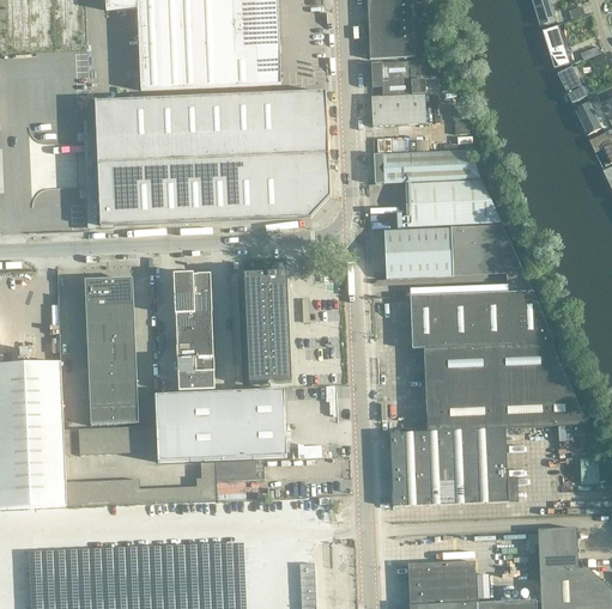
[(104,0),(105,7),(137,6),(140,87),(280,81),(276,0),(104,0)]
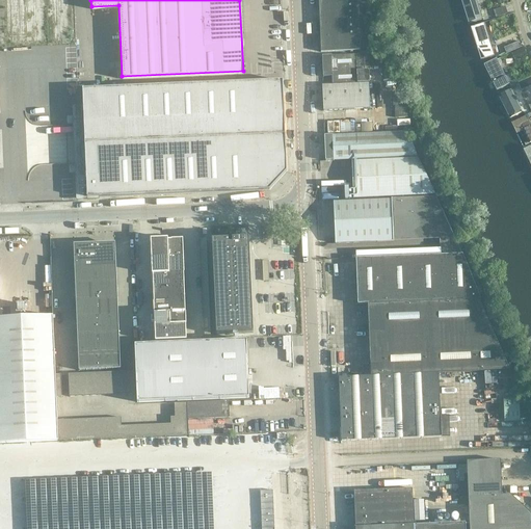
[(317,0),(320,49),(359,48),(359,52),(376,51),(375,33),(368,33),(366,0),(317,0)]
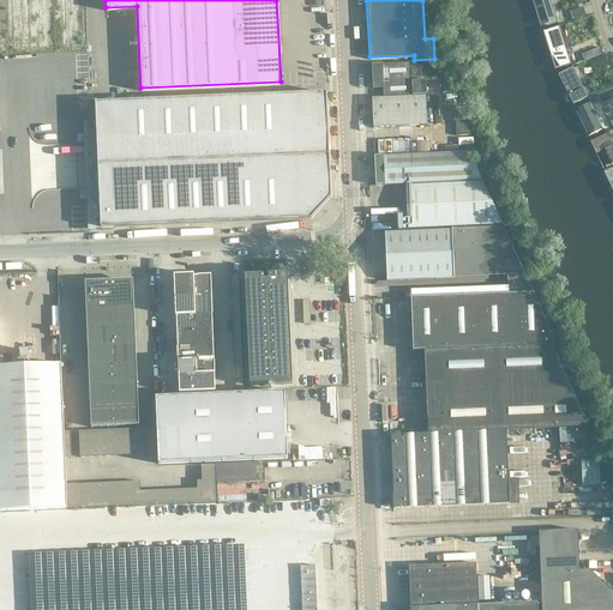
[(558,23),(552,0),(532,0),(540,28),(558,23)]
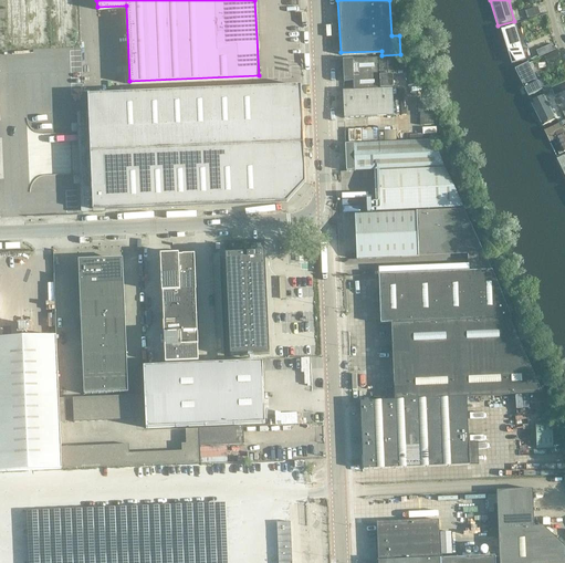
[(524,4),(526,12),(539,9),(536,1),(524,4)]
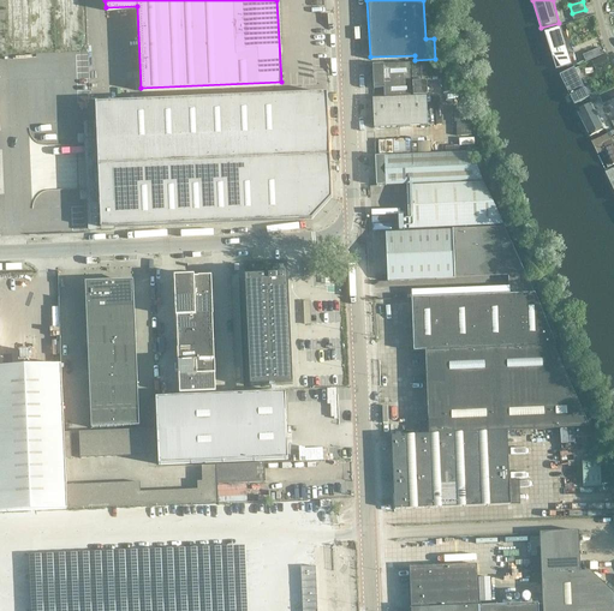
[(572,63),(560,29),(547,33),(559,67),(572,63)]
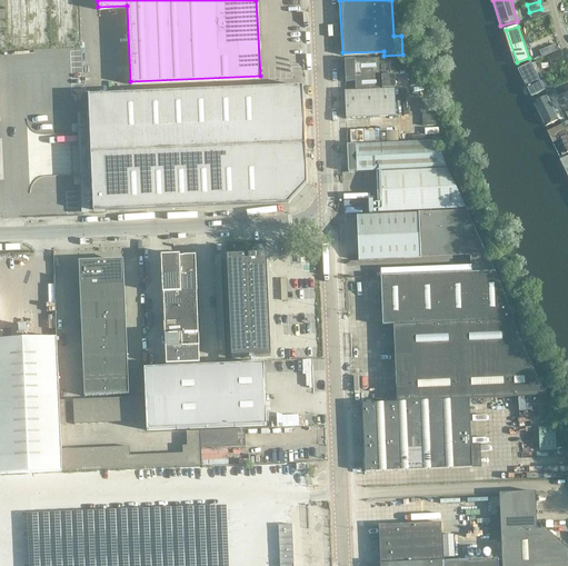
[(538,46),(540,52),(556,46),(554,39),(538,46)]
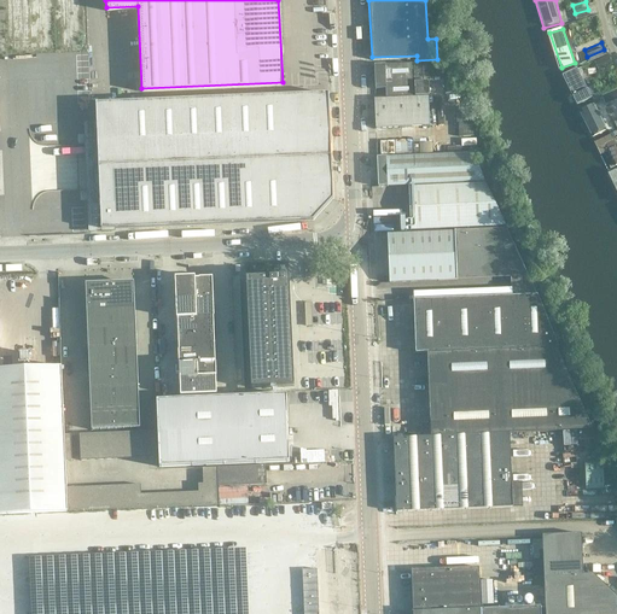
[(593,57),(598,65),(611,58),(607,50),(593,57)]
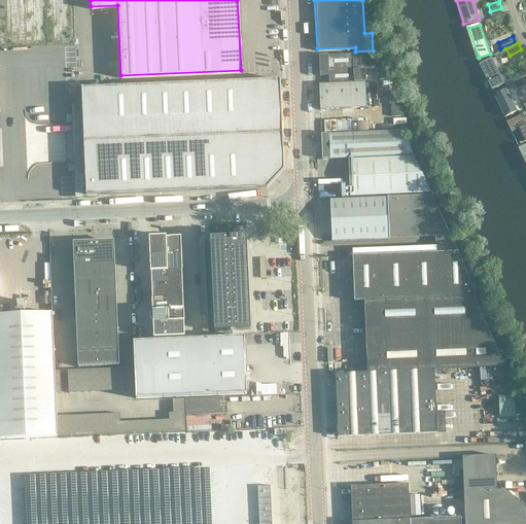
[(327,73),(328,81),(351,80),(350,51),(318,53),(319,73),(327,73)]
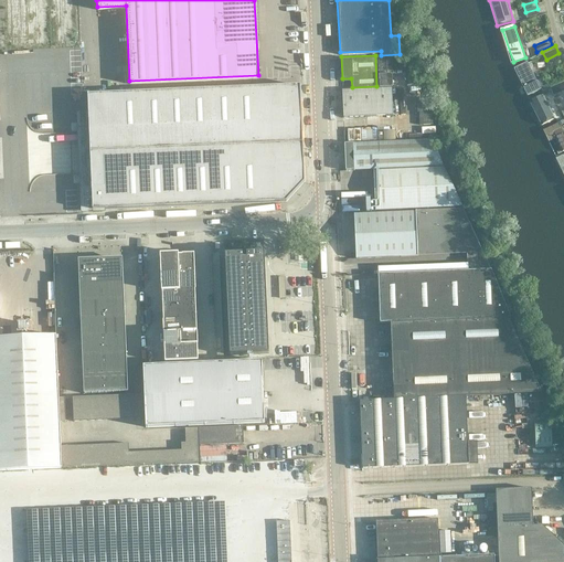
[(514,65),(529,94),(541,88),(527,60),(514,65)]
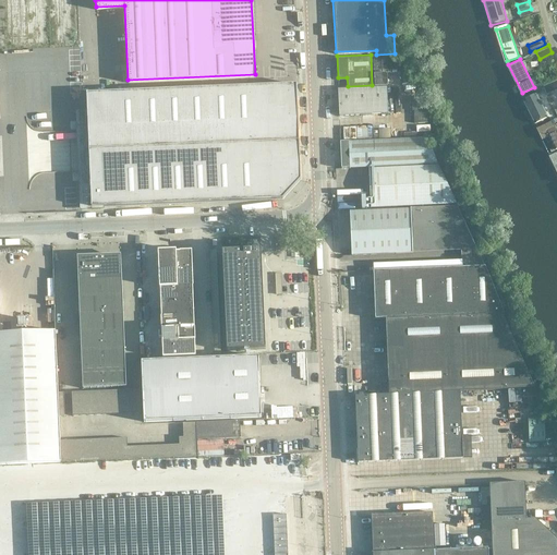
[(556,74),(542,82),(545,89),(556,84),(556,74)]
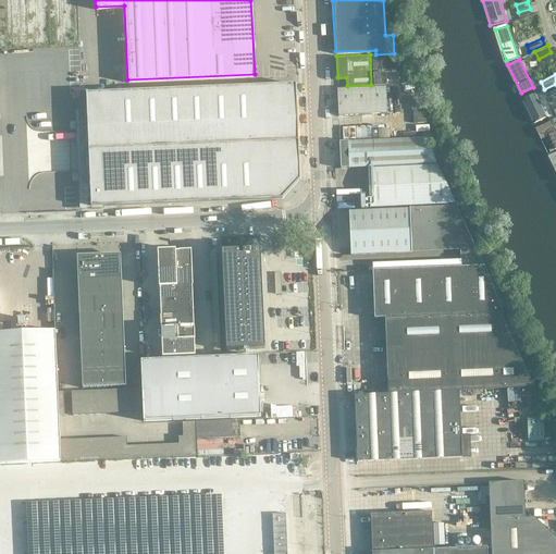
[(89,182),(79,183),(81,205),(102,204),(206,199),(281,196),(299,176),(297,128),(295,81),(85,90),(86,107),(89,182)]
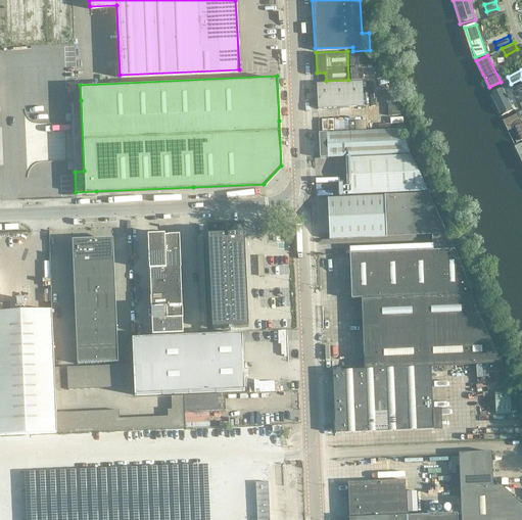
[(348,80),(326,81),(316,82),(317,106),(363,104),(362,79),(348,80)]
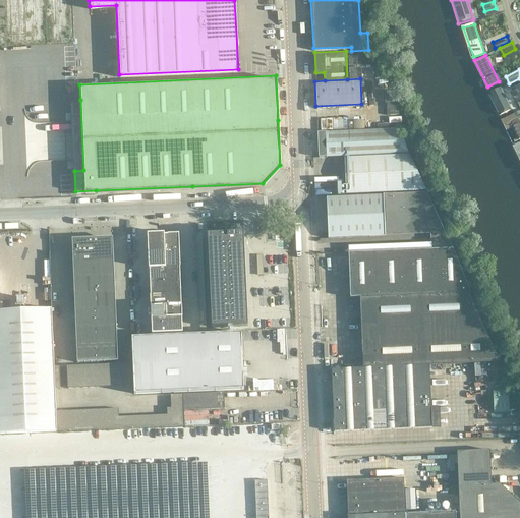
[(511,107),(500,82),(486,89),(498,113),(511,107)]
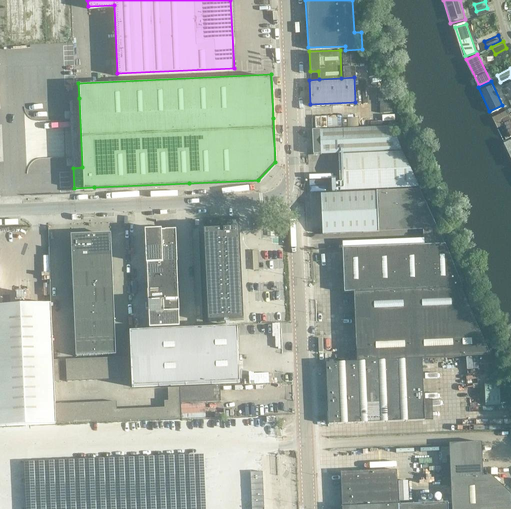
[(381,108),(392,109),(392,98),(382,98),(381,108)]
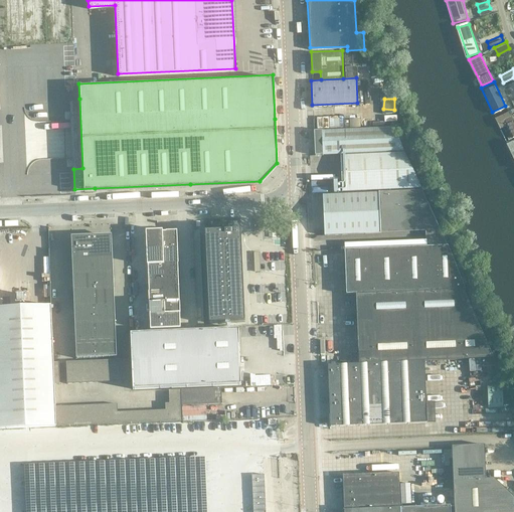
[(513,136),(513,122),(507,109),(493,116),(506,140),(513,136)]
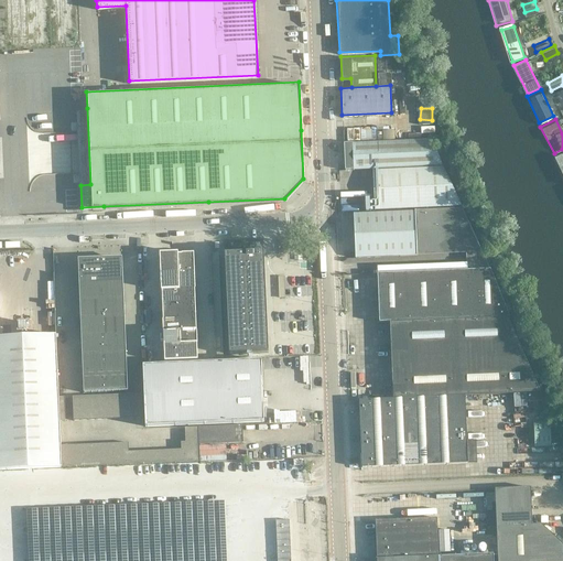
[(348,138),(396,136),(396,126),(382,127),(382,123),(348,125),(348,138)]
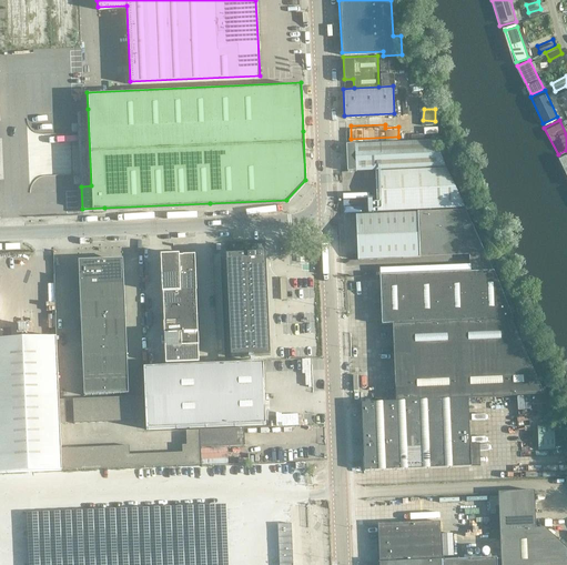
[(347,170),(375,168),(377,210),(464,205),(445,165),(435,138),(346,142),(347,170)]
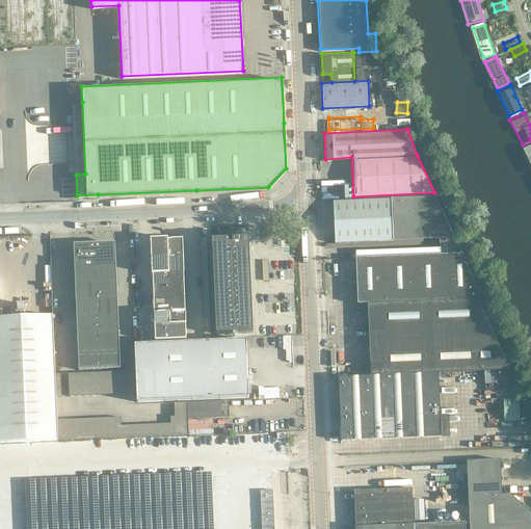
[(530,140),(522,146),(530,165),(530,140)]
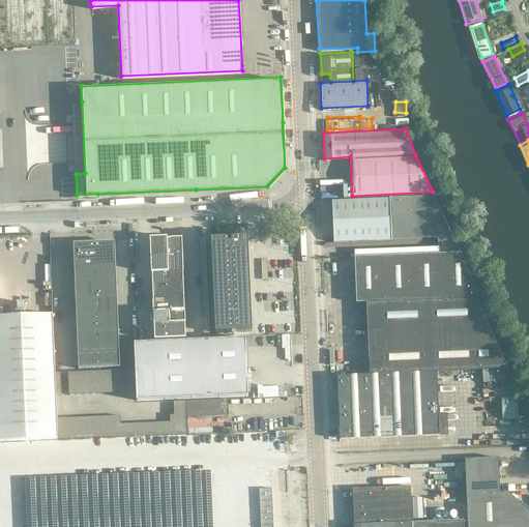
[(391,236),(438,235),(452,234),(434,194),(389,196),(389,197),(331,199),(333,240),(391,238),(391,236)]
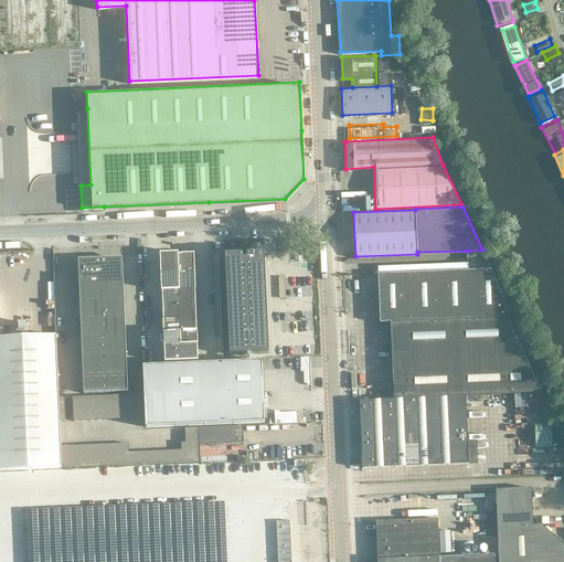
[(263,250),(224,252),(229,352),(268,351),(263,250)]
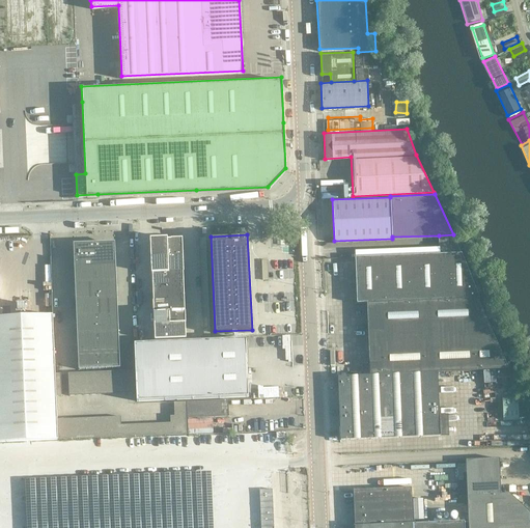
[(150,238),(150,254),(166,253),(165,237),(150,238)]
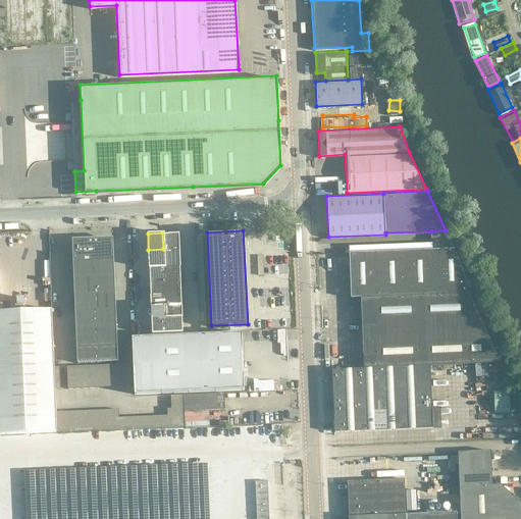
[(177,232),(162,232),(163,249),(178,249),(177,232)]
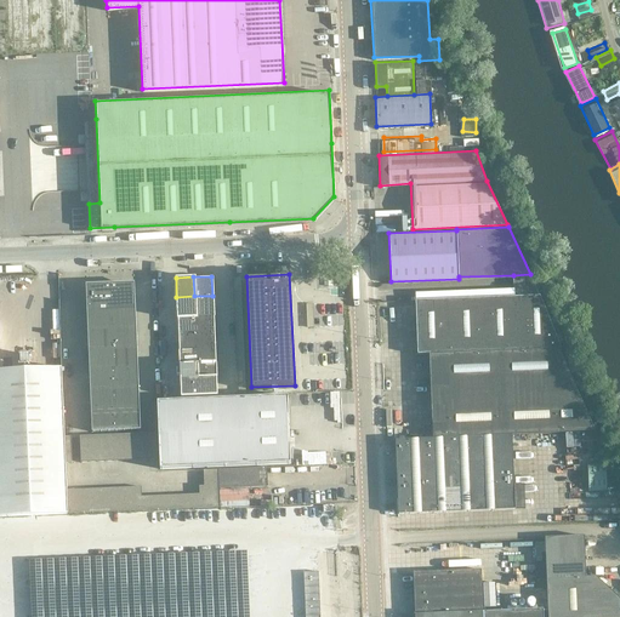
[(132,287),(132,281),(109,283),(111,307),(135,306),(134,287),(132,287)]
